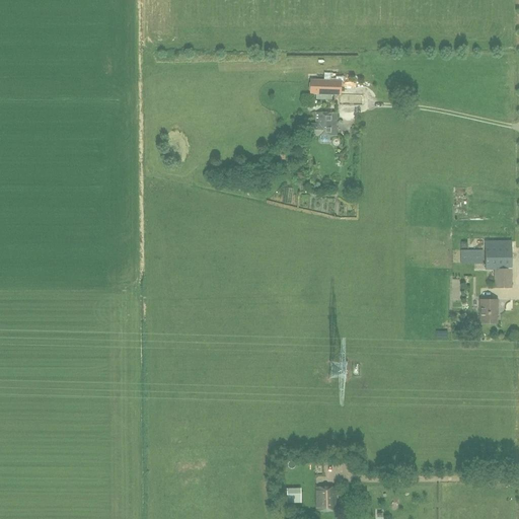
[(344,94),(344,82),(311,82),(311,94),(344,94)]
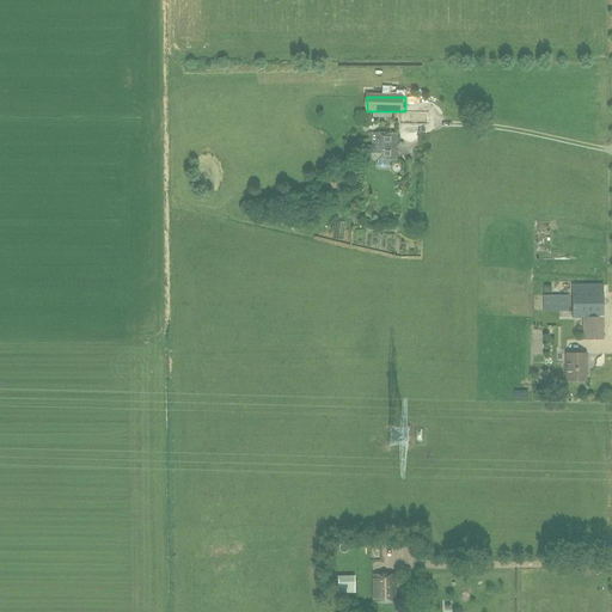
[(427,124),(428,112),(401,112),(399,124),(407,124),(427,124)]
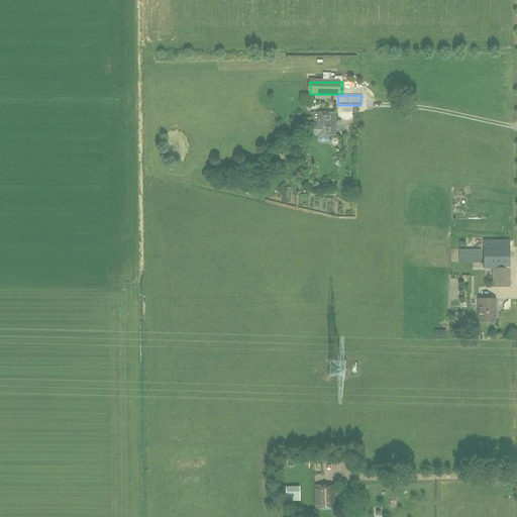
[(327,140),(327,135),(335,136),(335,116),(315,115),(314,124),(310,124),(310,135),(318,135),(318,140),(320,142),(326,142),(327,140)]
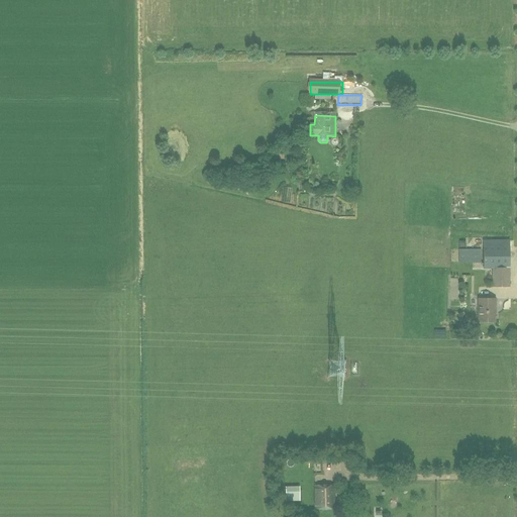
[(264,189),(271,185),(266,178),(260,183),(264,189)]
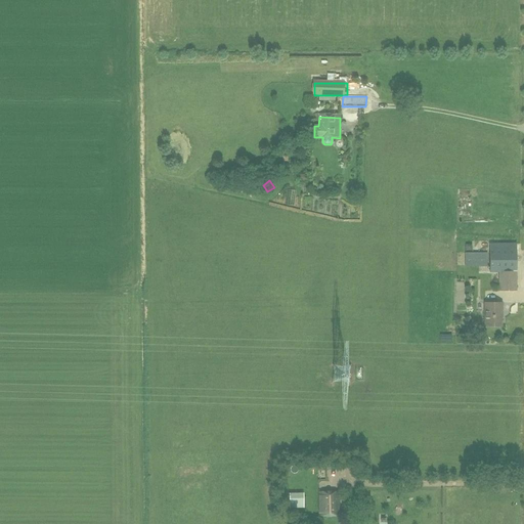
[(517,291),(516,244),(489,244),(490,272),(498,272),(498,291),(517,291)]
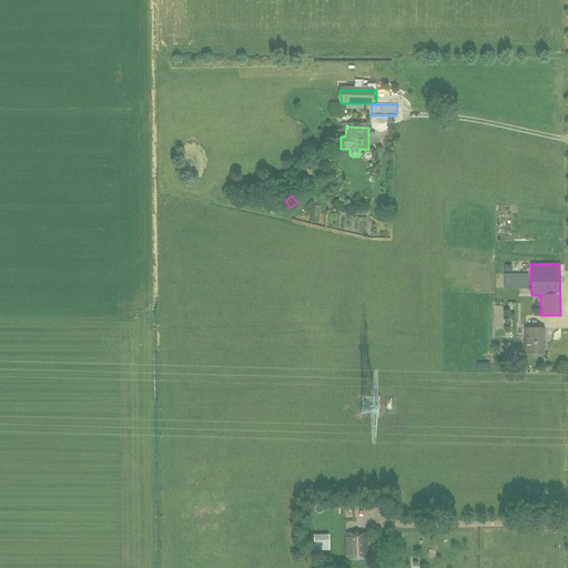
[(529,274),(513,274),(504,274),(504,288),(528,288),(529,274)]
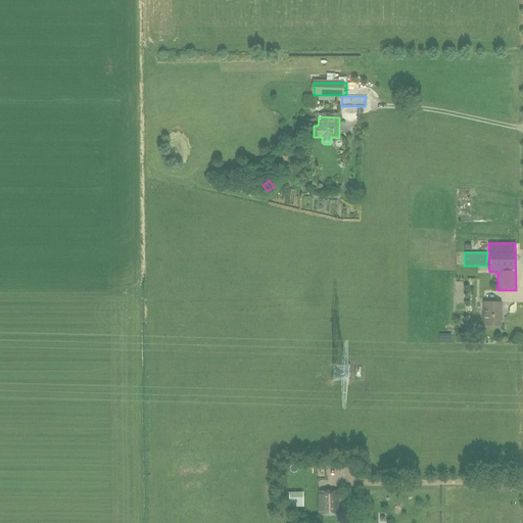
[(484,302),(484,326),(500,326),(500,312),(501,312),(501,302),(484,302)]
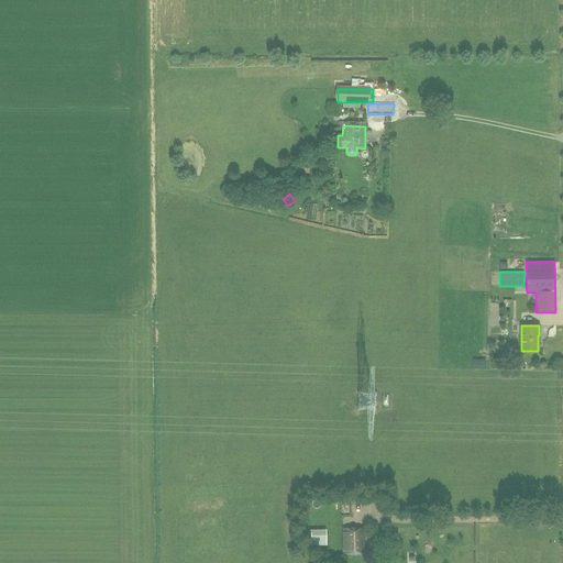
[(343,554),(363,554),(363,529),(343,529),(343,554)]
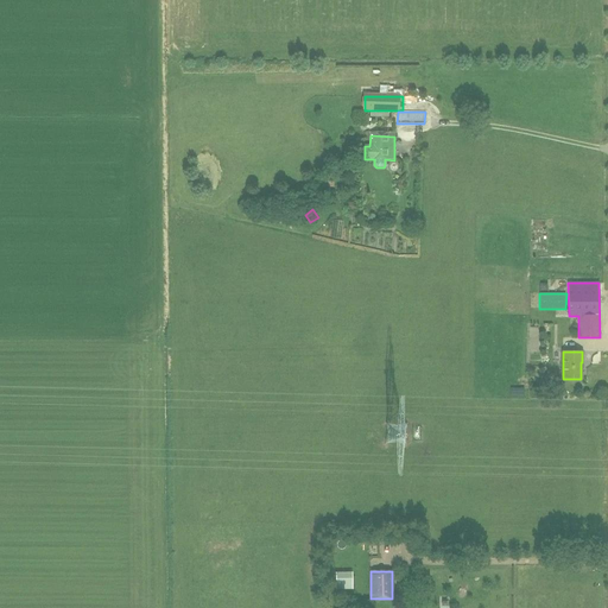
[(353,572),(335,572),(336,589),(353,589),(353,572)]
